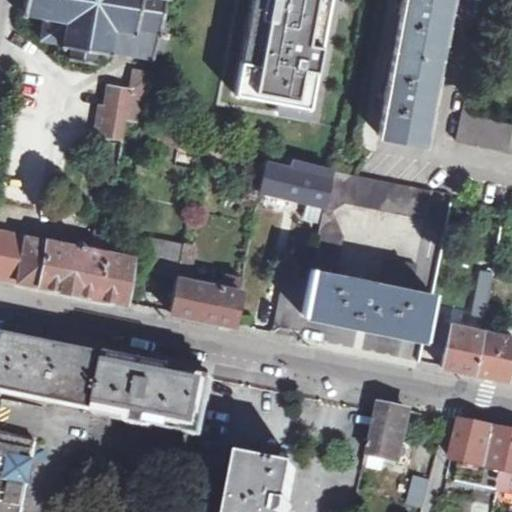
[(23,0),(23,8),(19,7),(18,11),(22,12),(21,15),(25,16),(25,12),(44,16),(40,38),(62,42),(61,46),(73,48),(70,61),(94,65),(96,52),(108,54),(108,51),(153,59),(154,53),(162,8),(163,0),(23,0)]
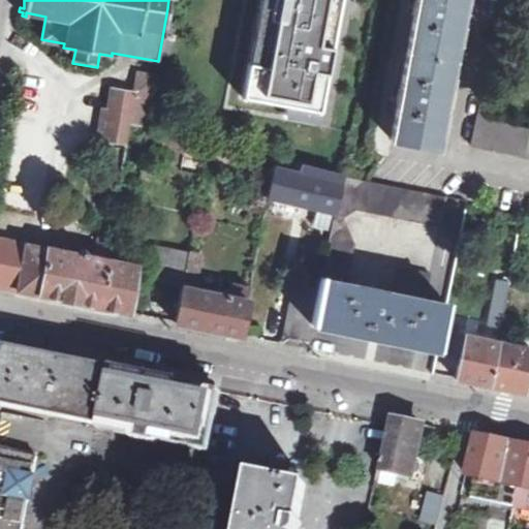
[(258,0),(241,96),(317,111),(338,0),(258,0)]
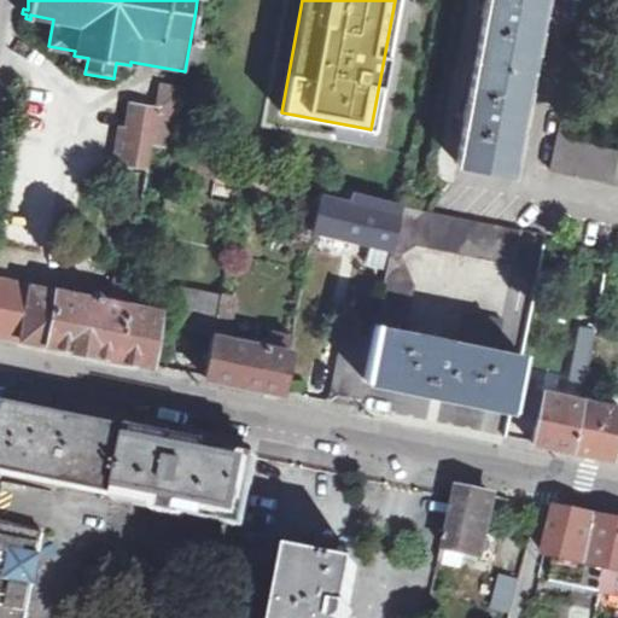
[(485,0),(456,163),(511,173),(542,0),(485,0)]
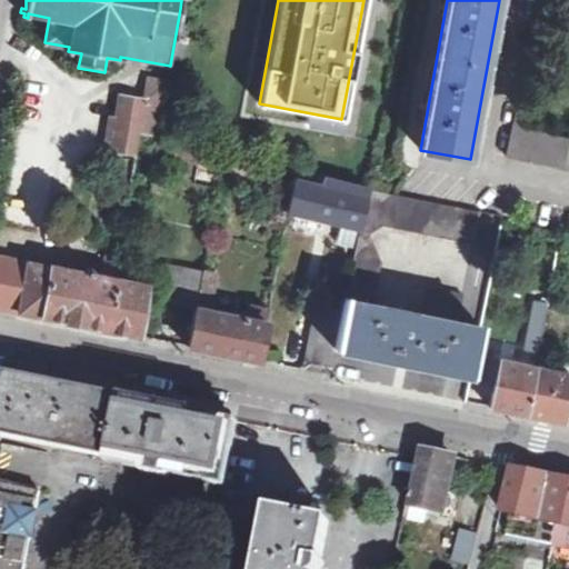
[(195,11),(180,9),(171,59),(185,61),(195,11)]
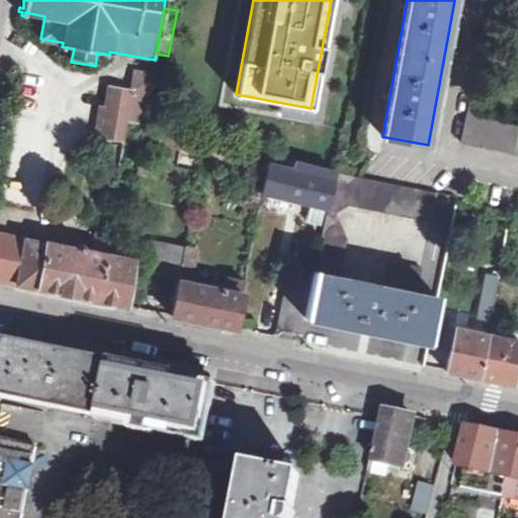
[(151,75),(134,72),(131,92),(110,89),(107,110),(102,109),(97,137),(125,142),(130,122),(147,125),(148,120),(155,76),(151,75)]
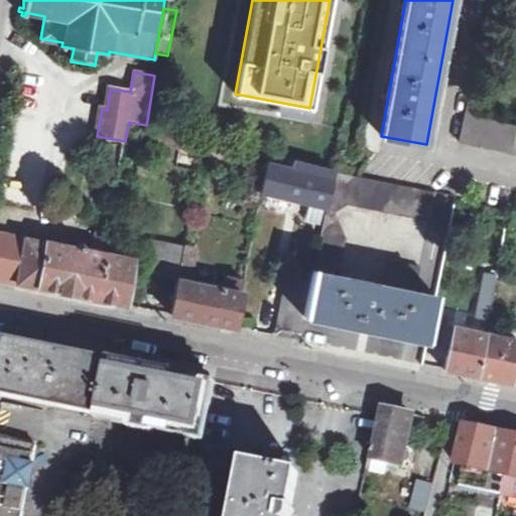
[(515,125),(472,116),(475,102),(468,101),(459,142),(515,153),(515,125)]
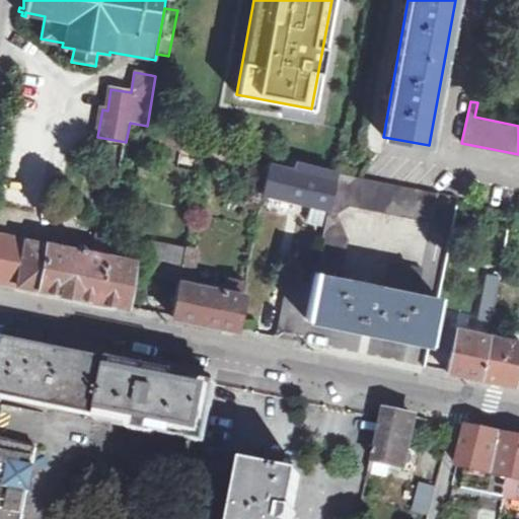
[(145,145),(181,153),(204,158),(232,164),(236,148),(147,126),(145,145)]
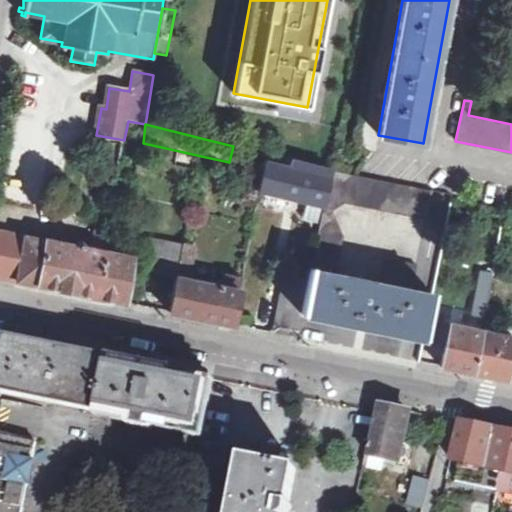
[(201,156),(179,151),(178,163),(199,168),(201,156)]
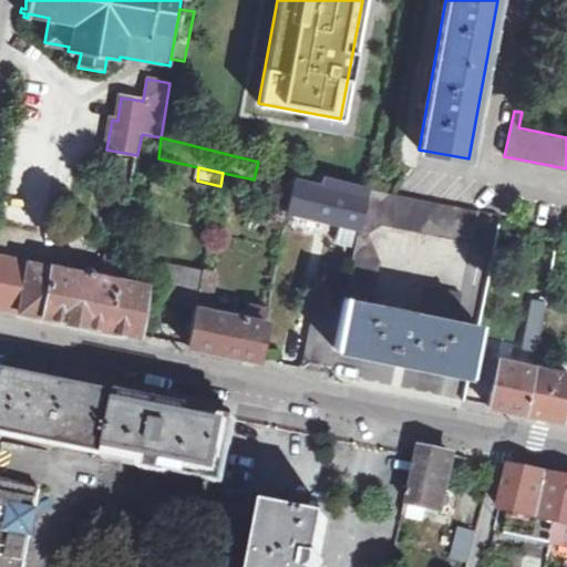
[(295,172),(292,179),(317,185),(319,177),(295,172)]
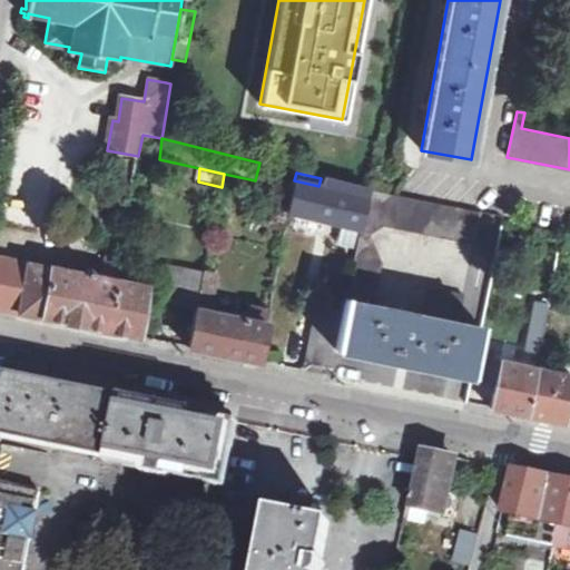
[(360,227),(366,189),(326,179),(325,188),(318,186),(294,180),(288,212),(360,227)]
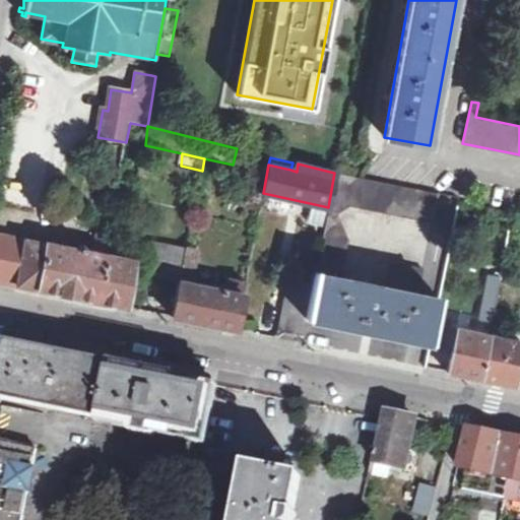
[(315,273),(342,279),(349,242),(337,215),(350,205),(434,223),(441,194),(334,173),(328,207),(315,273)]
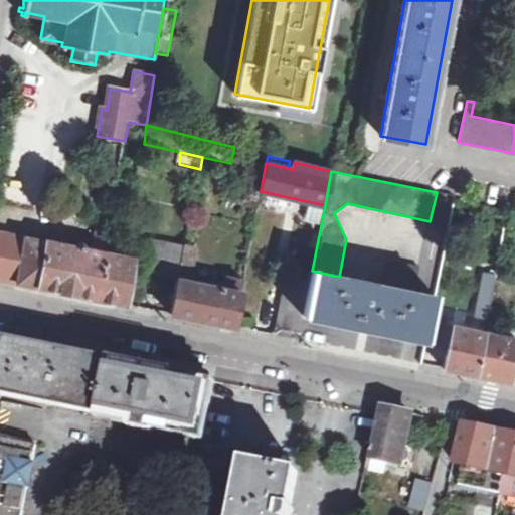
[(107,236),(111,216),(100,214),(97,231),(102,232),(98,253),(104,254),(107,236)]
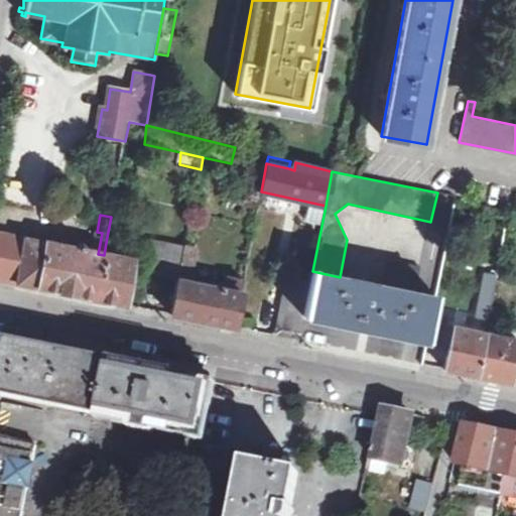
[(116,257),(104,255),(98,254),(0,234),(0,279),(73,294),(119,303),(122,289),(124,280),(132,282),(139,249),(127,247),(125,259),(116,257)]
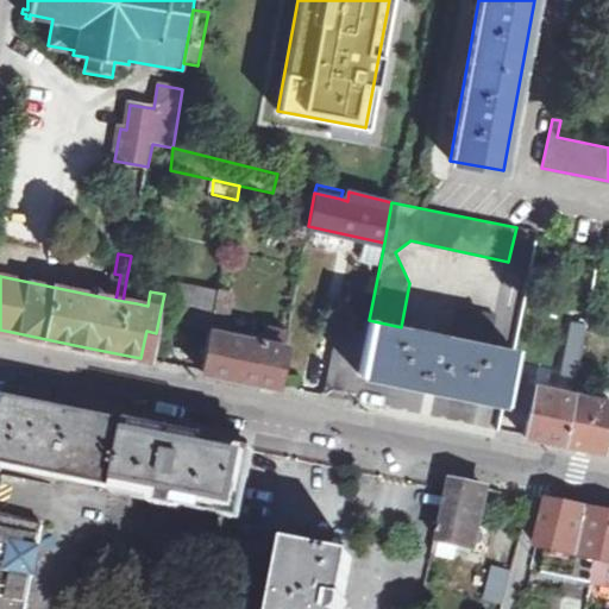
[(137,303),(142,283),(126,280),(123,301),(137,303)]
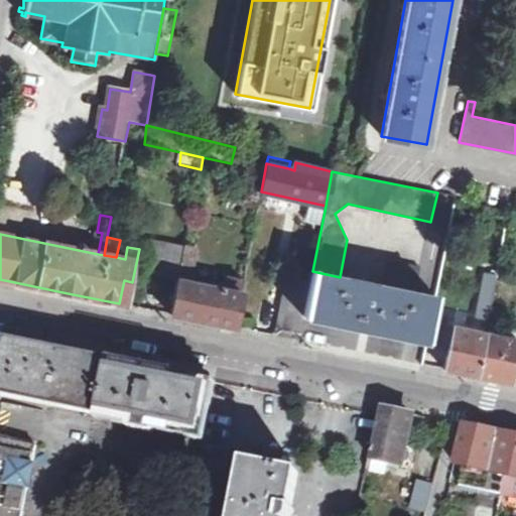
[(178,279),(184,247),(150,240),(144,273),(178,279)]
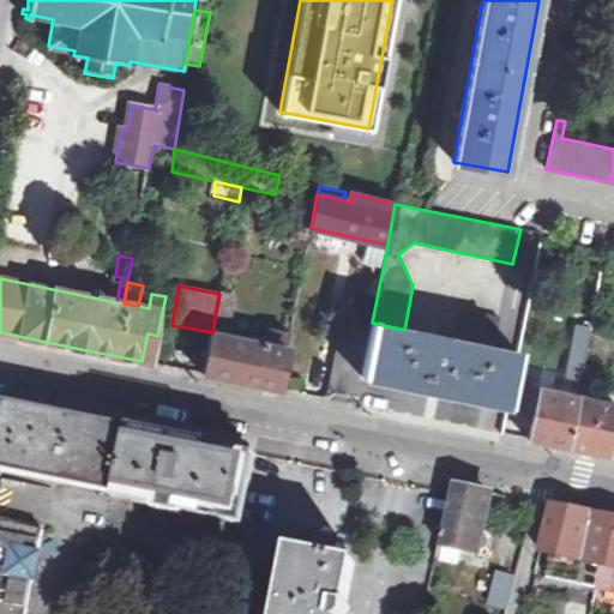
[(288,349),(290,335),(272,331),(270,344),(226,336),(234,296),(220,294),(212,332),(203,374),(280,390),(288,349)]
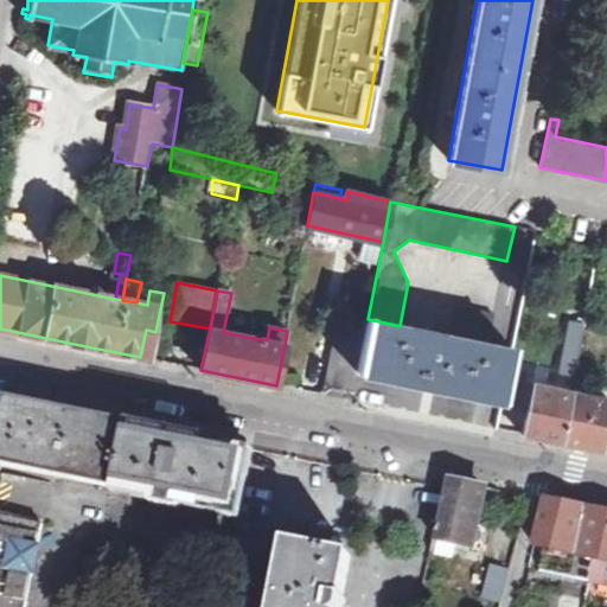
[(490,344),(496,314),(460,307),(454,338),(490,344)]
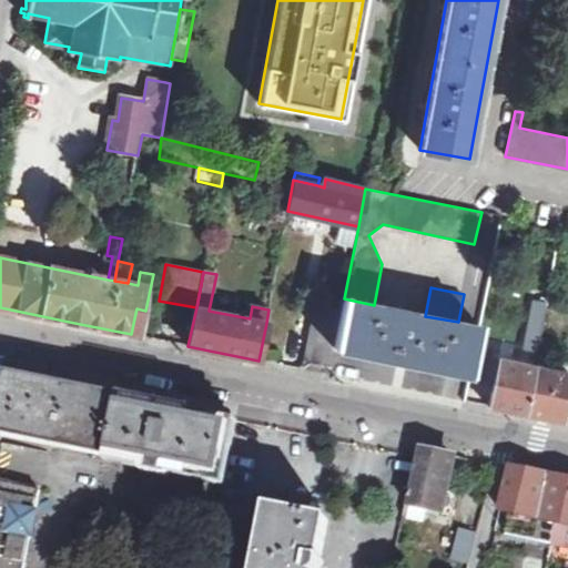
[(334,347),(469,375),(479,326),(458,322),(425,316),(374,305),(344,298),(341,316),(334,347)]
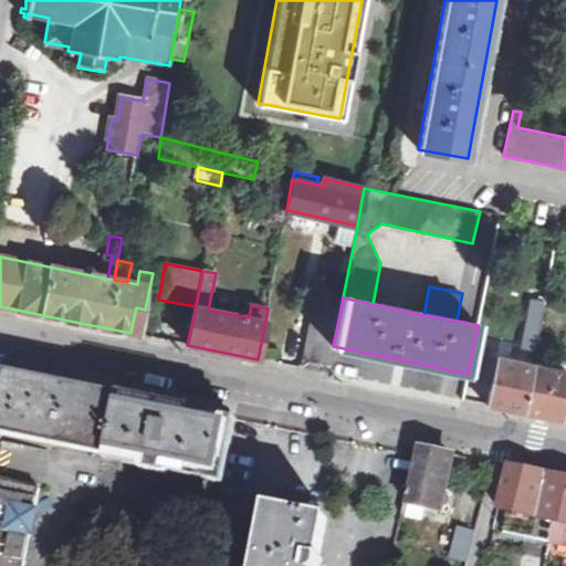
[(543,306),(533,305),(525,352),(535,353),(543,306)]
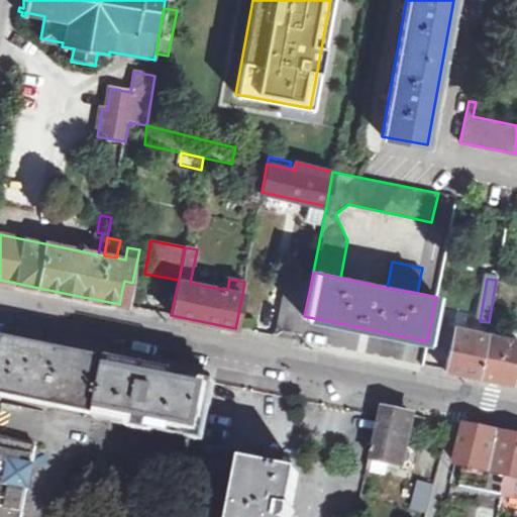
[(299,340),(300,341),(304,316),(310,288),(286,284),(275,335),(299,340)]
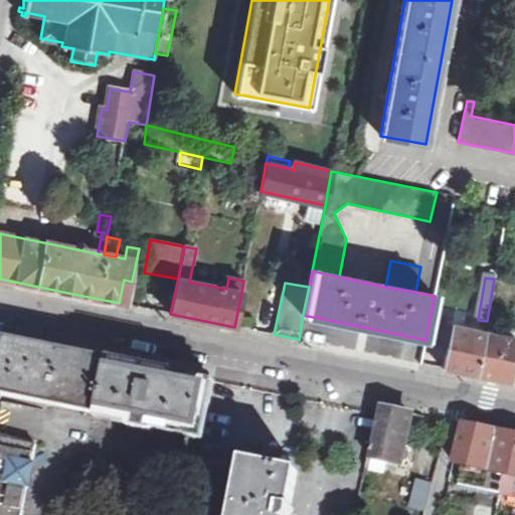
[(453,326),(452,329),(444,369),(470,374),(475,375),(477,375),(485,333),(453,326)]
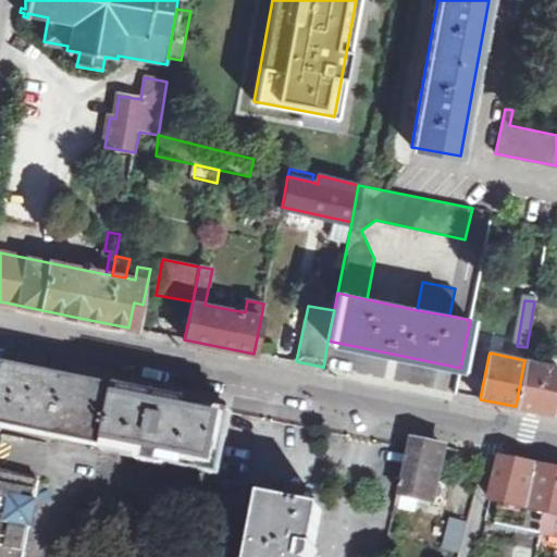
[(516,406),(551,413),(556,383),(556,366),(524,360),(516,406)]
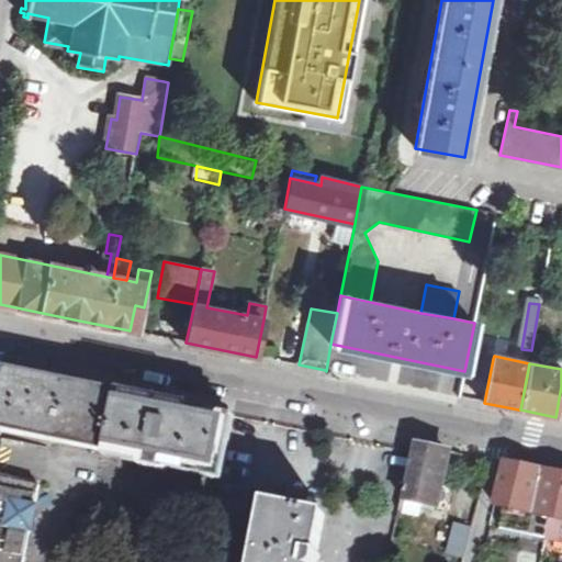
[(119,392),(8,369),(0,407),(0,430),(107,452),(119,392)]
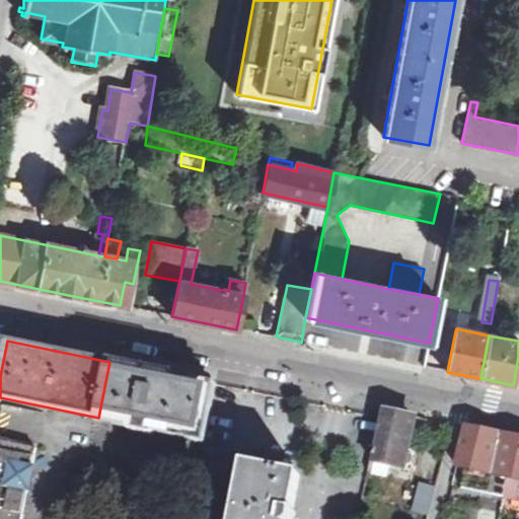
[(132,423),(157,427),(166,429),(165,431),(205,440),(215,384),(109,362),(98,418),(122,423),(123,421),(132,423)]
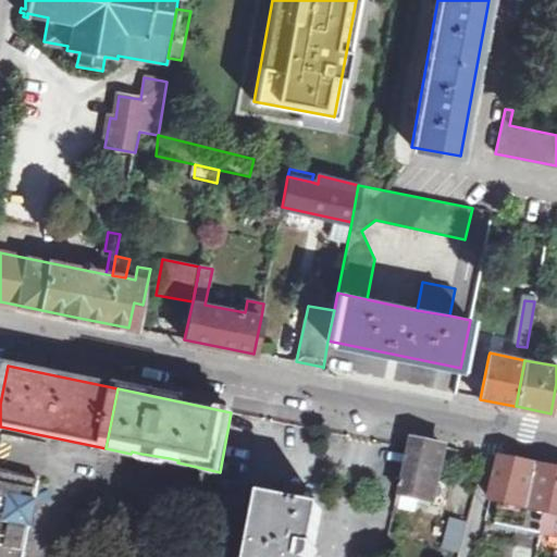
[(412,448),(403,495),(432,500),(444,447),(413,441),(412,448)]
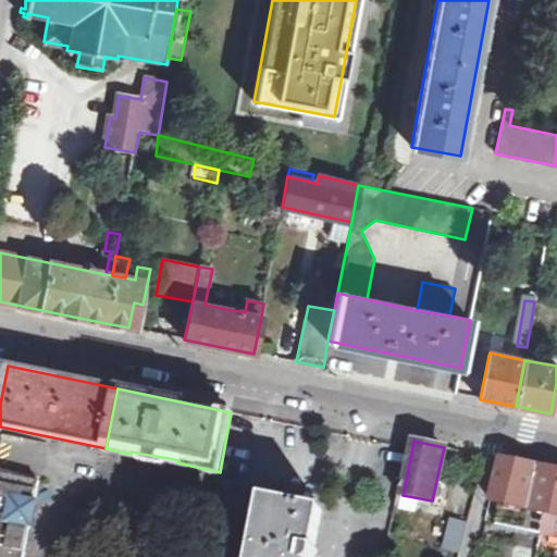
[(141,454),(139,461),(166,468),(169,458),(141,454)]
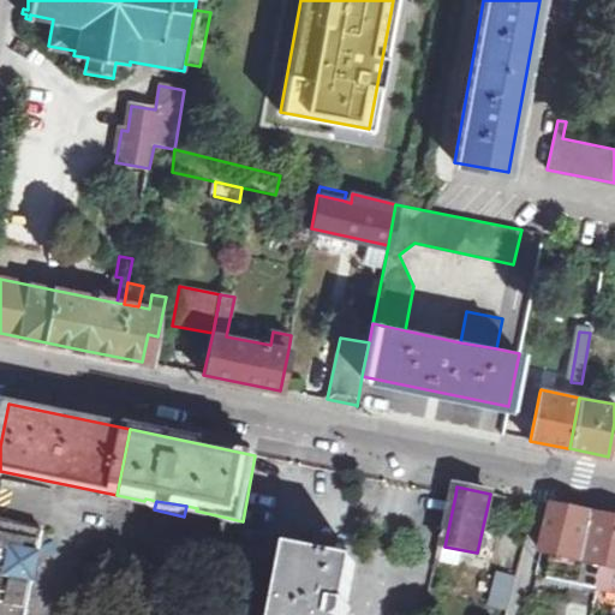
[(543,554),(556,556),(605,567),(614,521),(614,518),(554,507),(543,554)]
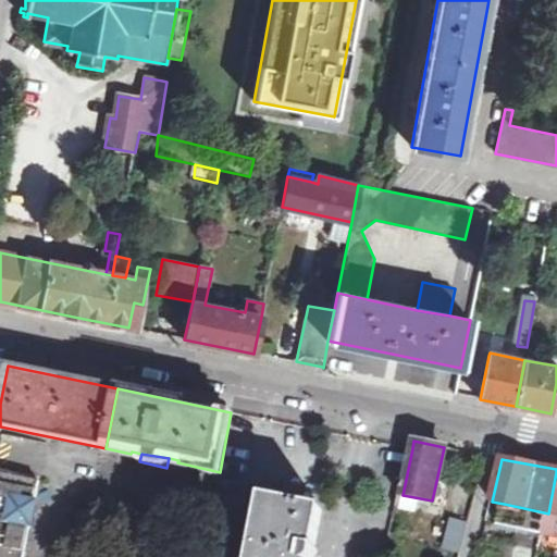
[(0,556),(24,556),(40,481),(0,472),(0,556)]
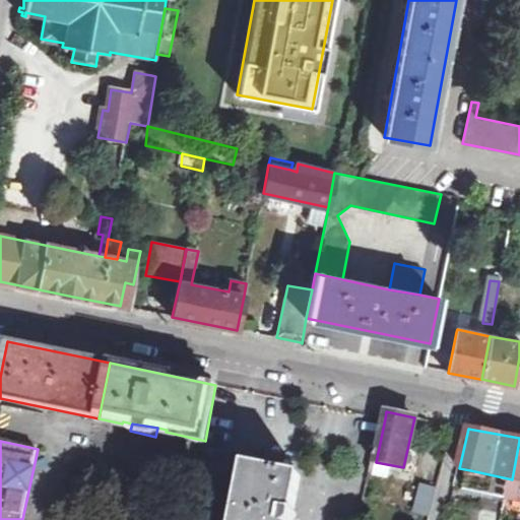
[(519,441),(512,479),(509,493),(508,497),(519,499),(519,441)]
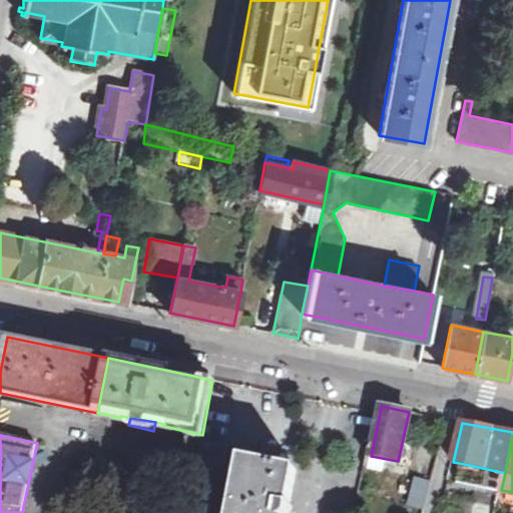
[(289,512),(298,470),(242,459),(231,512),(289,512)]
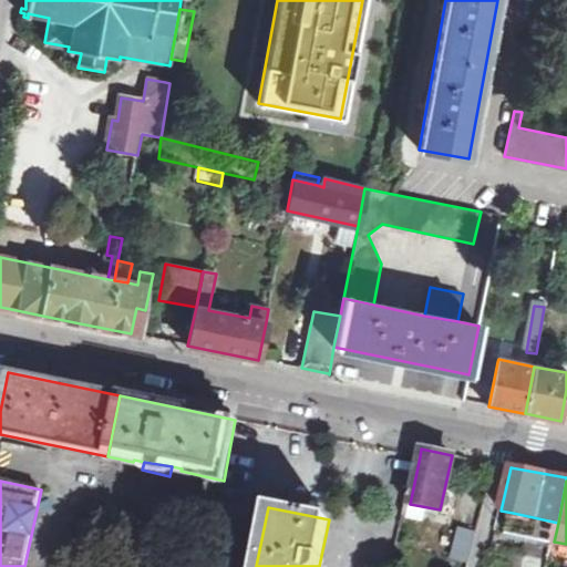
[(513,513),(509,528),(555,537),(558,523),(513,513)]
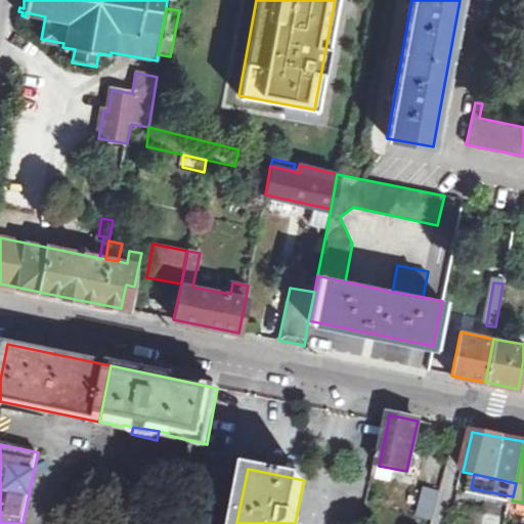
[(416,523),(432,523),(441,492),(426,488),(416,523)]
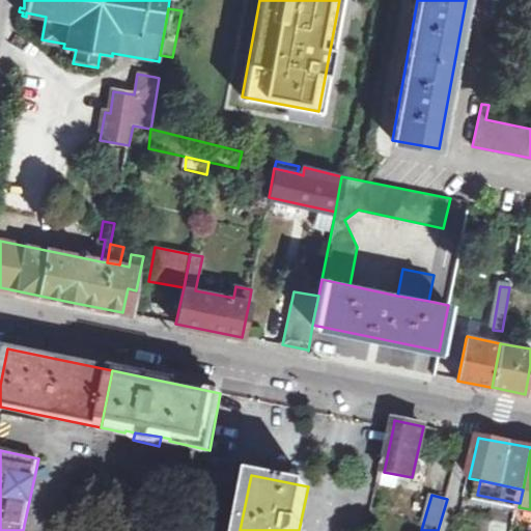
[(70,518),(66,530),(82,530),(85,520),(70,518)]
